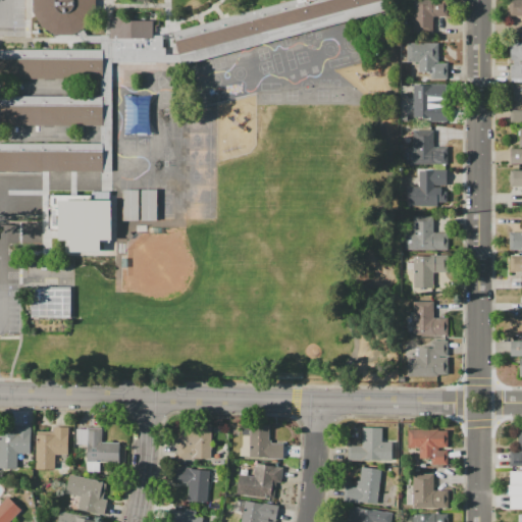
[(32,0),(32,12),(40,27),(54,35),(72,35),(87,25),(95,11),(95,0),(32,0)]
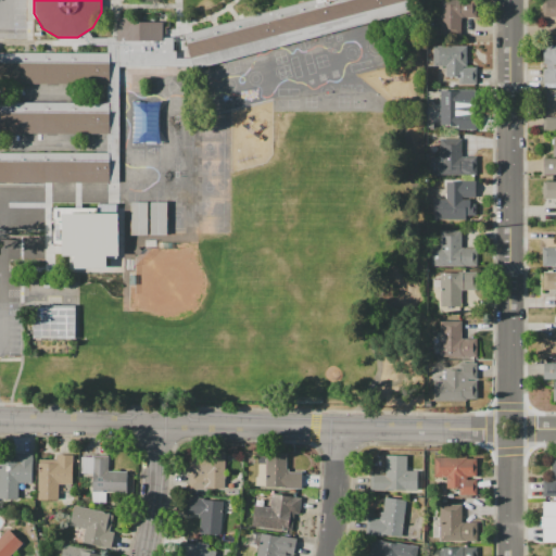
[(187,43),(351,0),(408,0),(412,10),(379,19),(202,66),(193,68),(187,43)]
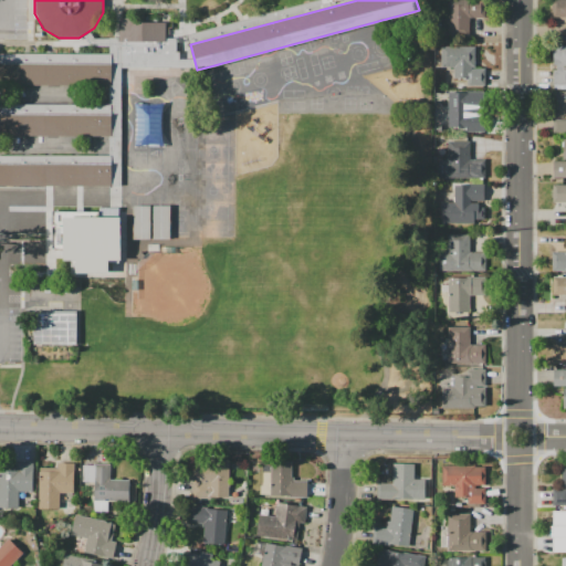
[(469,37),(448,37),(448,0),(482,0),(482,17),(469,17),(469,37)]
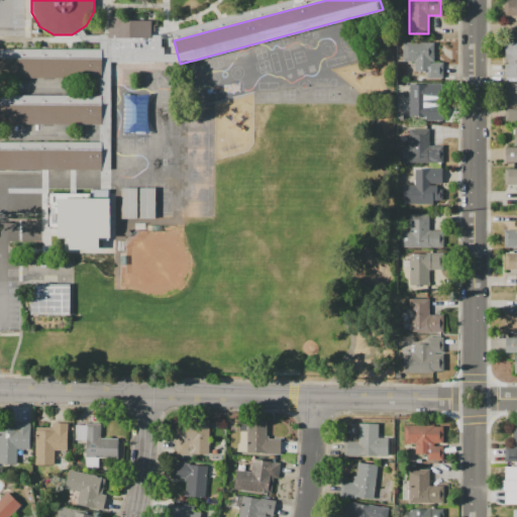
[(516,0),(516,15),(503,15),(503,0),(516,0)]
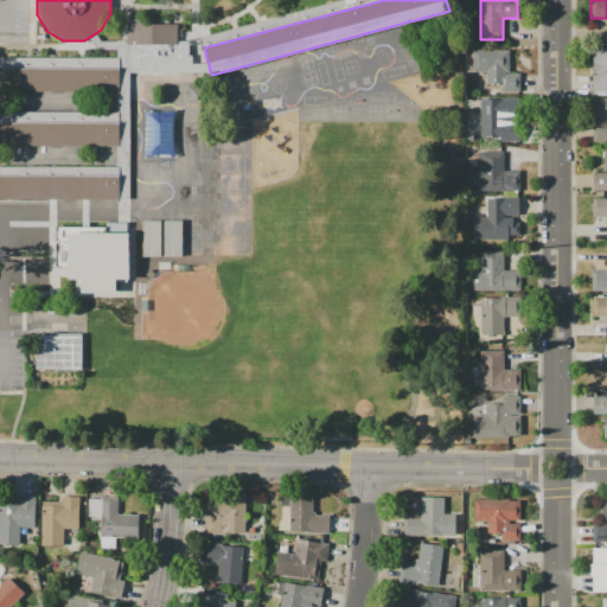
[(128,44),(128,19),(144,19),(144,24),(178,24),(178,45),(128,44)]
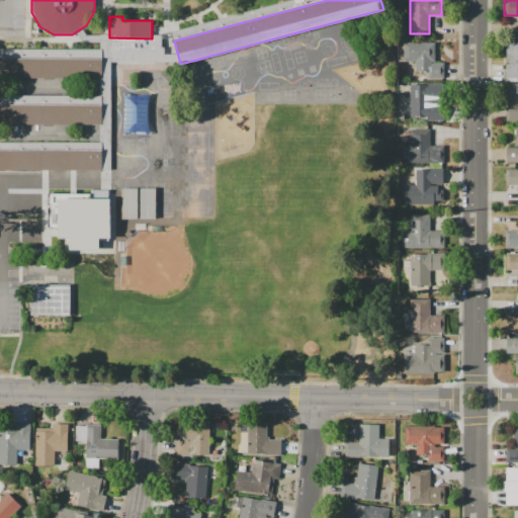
[(517,82),(506,82),(507,65),(510,65),(510,60),(507,60),(507,41),(517,41),(517,82)]
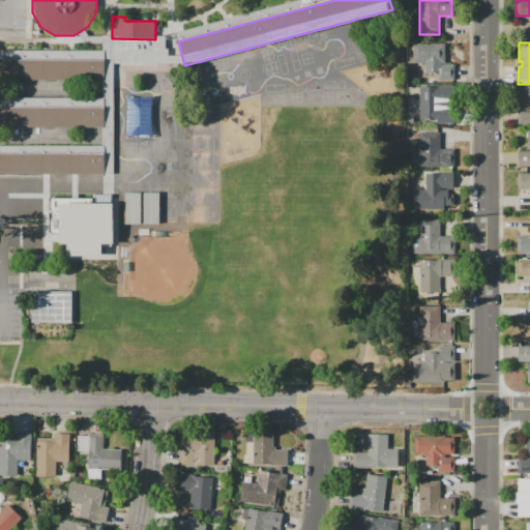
[(412,43),(444,43),(444,63),(441,63),(441,64),(453,64),(453,80),(437,80),(437,75),(424,75),(424,63),(412,63),(412,43)]
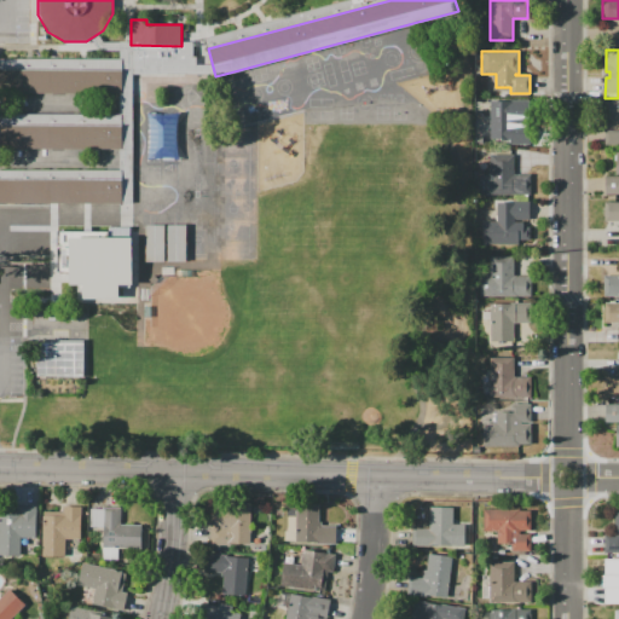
[(0,69),(120,69),(120,94),(0,94),(0,69)]
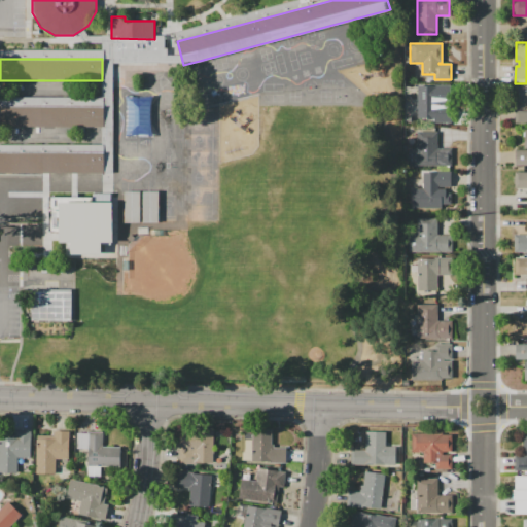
[(416,86),(447,85),(447,102),(436,102),(436,119),(417,119),(416,86)]
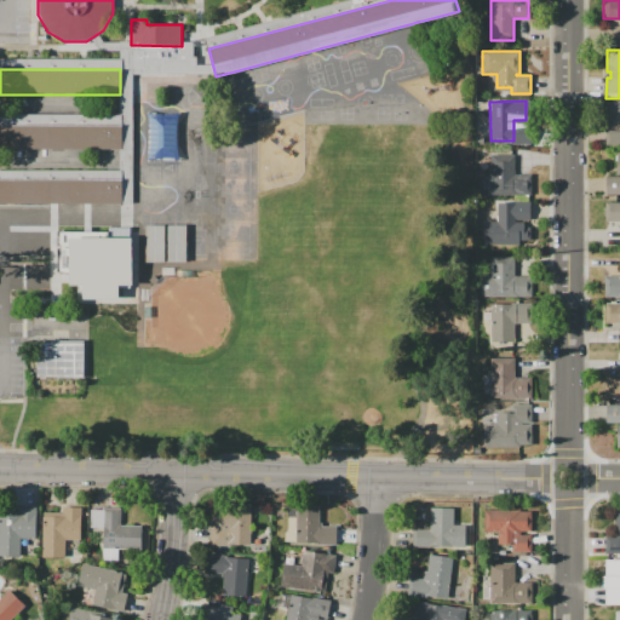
[(619,101),(619,145),(606,145),(606,131),(619,131),(619,122),(607,122),(607,101),(619,101)]
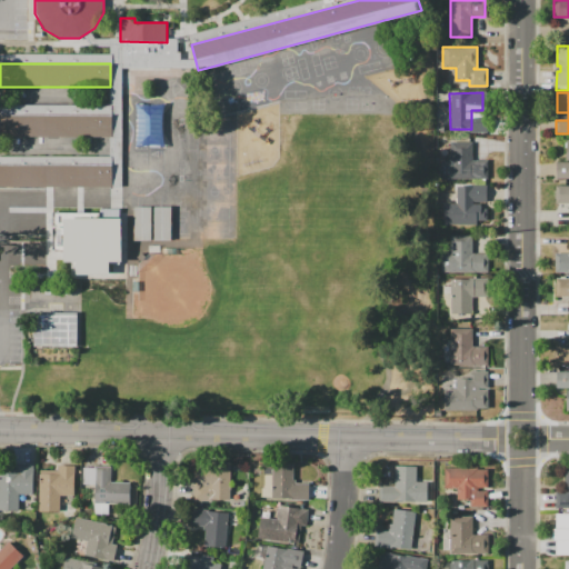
[(135,102),(133,145),(162,146),(163,103),(135,102)]
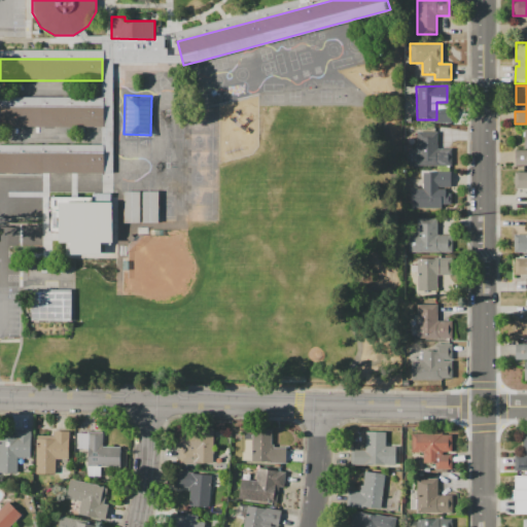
[(0,105),(103,105),(103,127),(0,127),(0,105)]
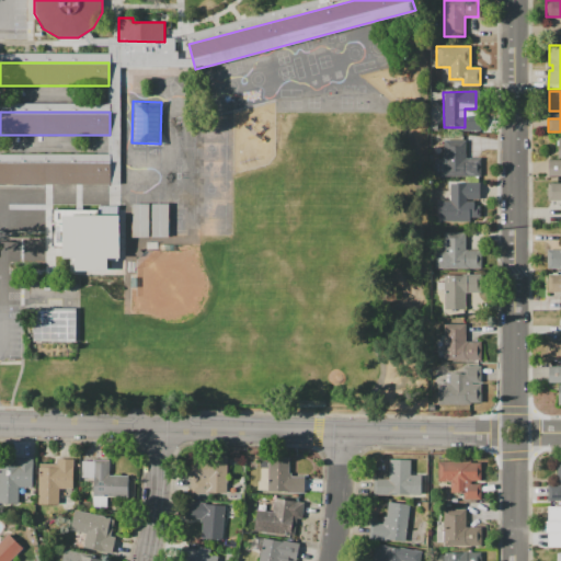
[(559,138),(560,138),(560,176),(549,176),(549,160),(560,160),(560,158),(559,158),(559,138)]
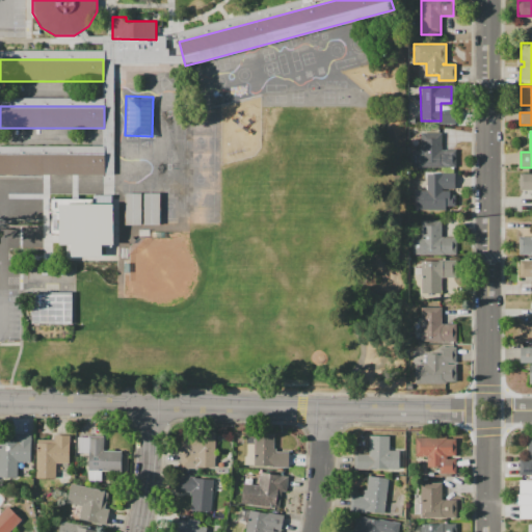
[(413,168),(411,151),(421,151),(421,134),(442,133),(442,150),(455,150),(455,167),(413,168)]
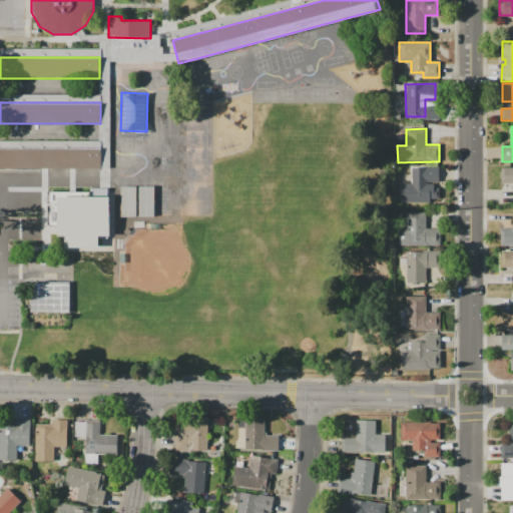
[(0,147),(101,147),(101,169),(0,169),(0,147)]
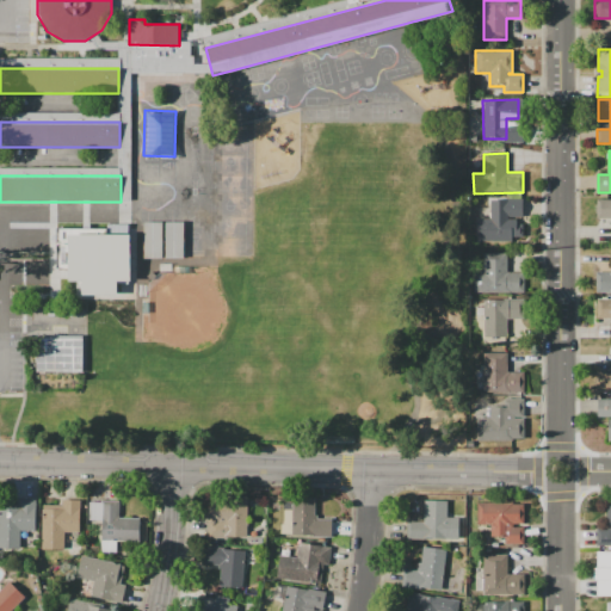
[(477,242),(476,221),(491,221),(491,208),(506,207),(505,201),(522,201),(523,216),(507,217),(507,220),(517,220),(517,224),(522,224),(523,236),(514,236),(514,242),(477,242)]
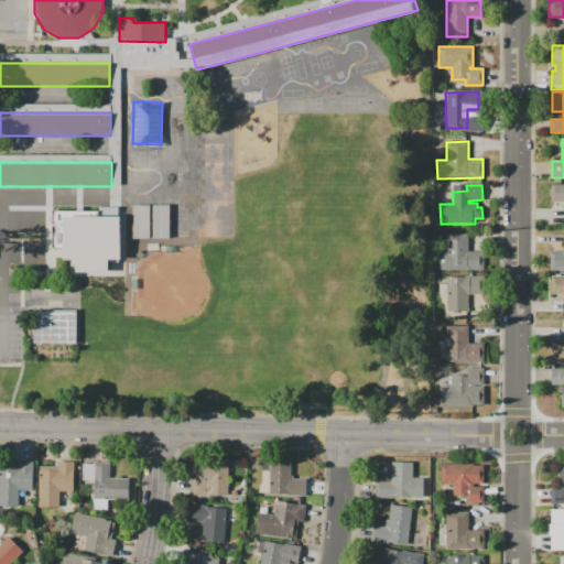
[(563,202),(552,202),(552,185),(563,185),(563,202)]
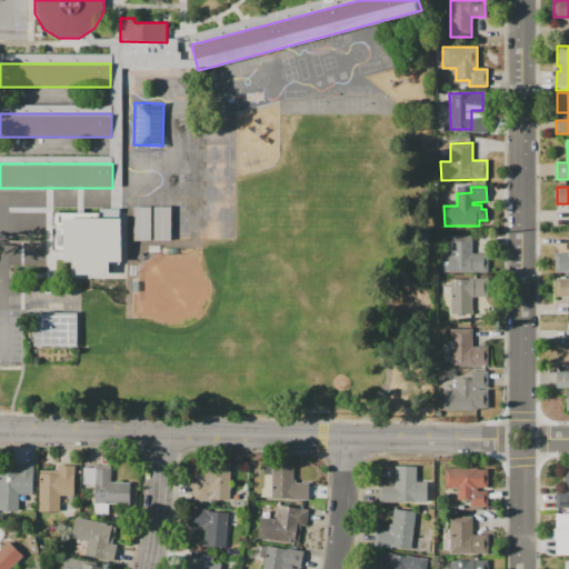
[(132,206),(132,239),(150,239),(150,206),(132,206)]
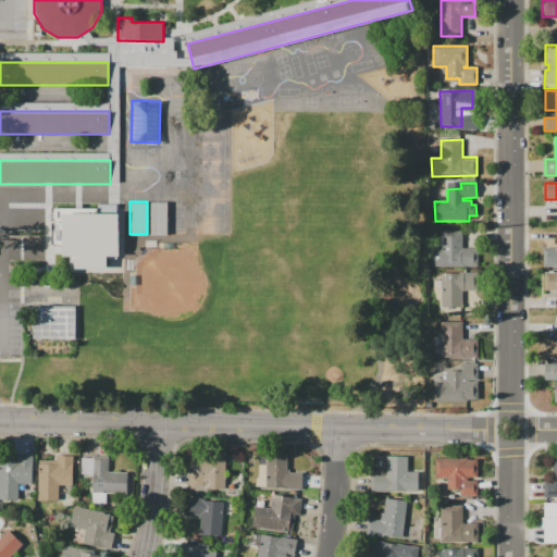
[(149,201),(149,234),(166,234),(166,201),(149,201)]
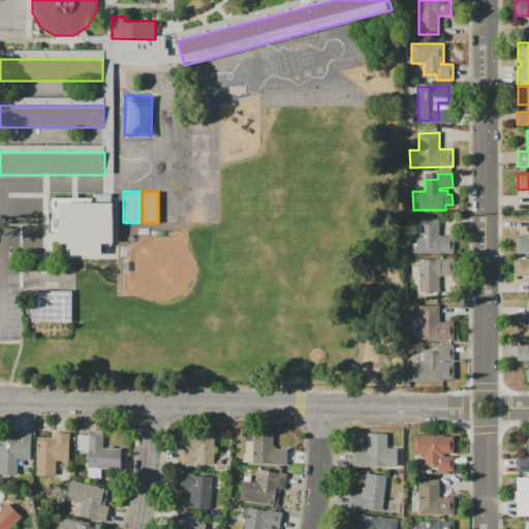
[(159,191),(159,222),(176,222),(176,191),(159,191)]
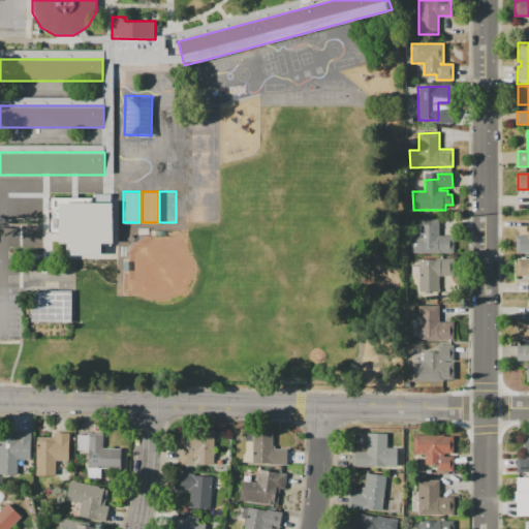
[(48,196),(48,232),(58,232),(58,243),(70,243),(70,254),(98,254),(98,242),(111,242),(112,203),(109,203),(109,194),(92,194),(92,197),(78,196),(78,193),(69,193),(69,196),(48,196)]
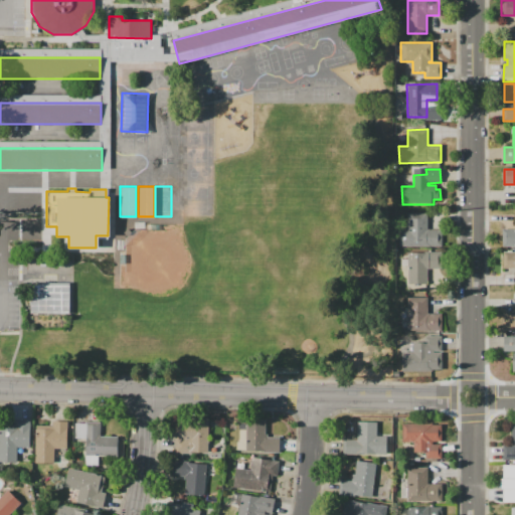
[(442,247),(399,248),(399,231),(407,230),(406,214),(426,213),(427,230),(441,230),(442,247)]
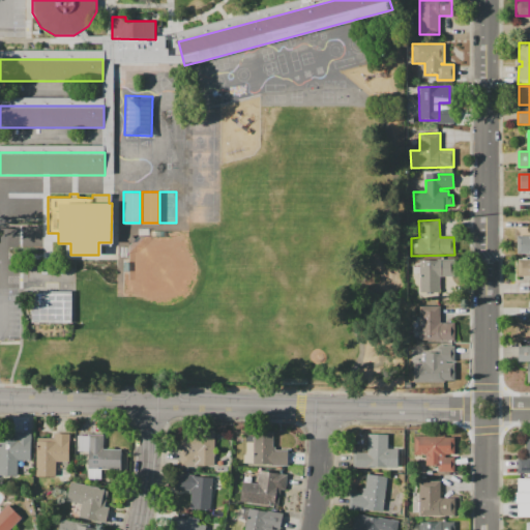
[(529,255),(517,255),(517,237),(529,237),(529,255)]
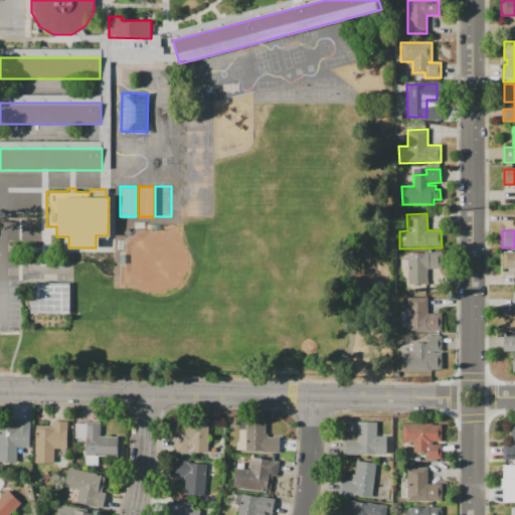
[(427,284),(408,284),(407,253),(441,252),(441,268),(426,269),(427,284)]
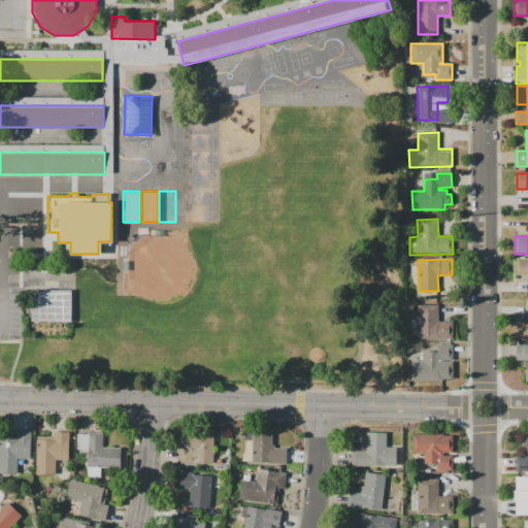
[(517,259),(527,259),(527,275),(516,275),(517,259)]
